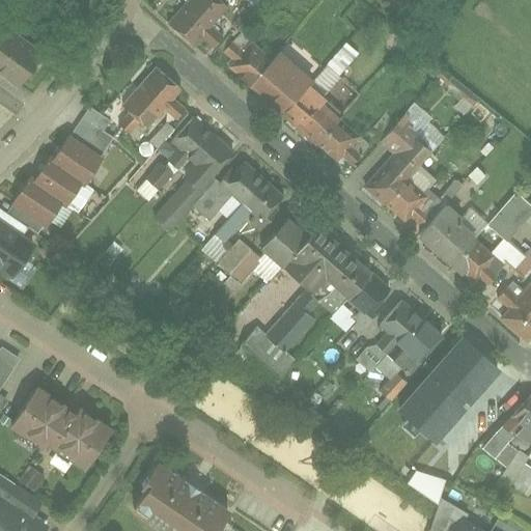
[(217,0),(185,0),(167,21),(194,45),(201,36),(214,47),(224,34),(213,24),(226,8),(217,0)]
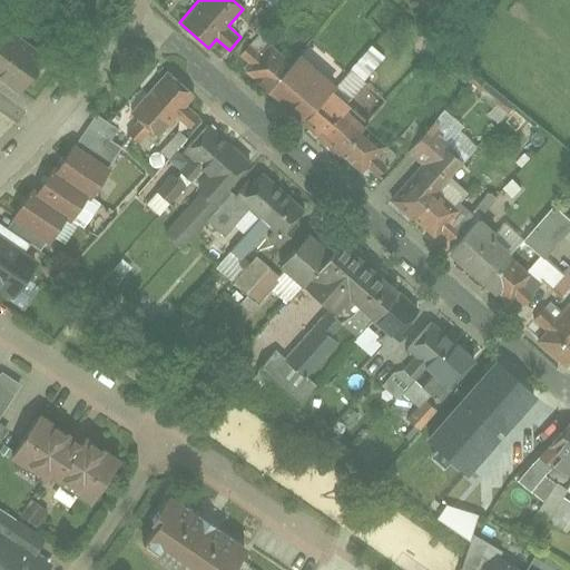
[(269,40),(244,69),(370,182),(396,153),(361,120),(382,96),(364,80),(347,66),(336,78),(294,41),(284,53),(269,40)]
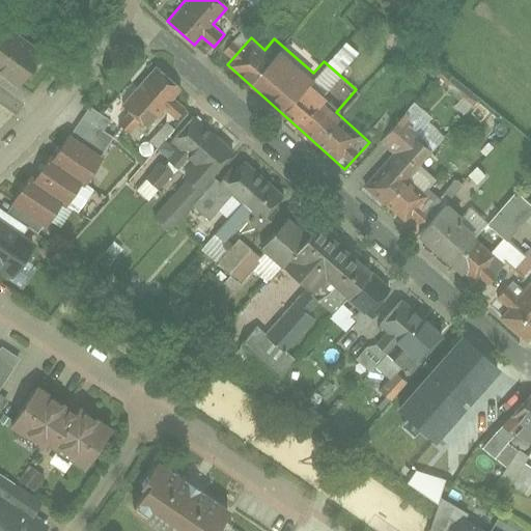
[(45,57),(14,39),(0,61),(0,79),(24,93),(45,57)]
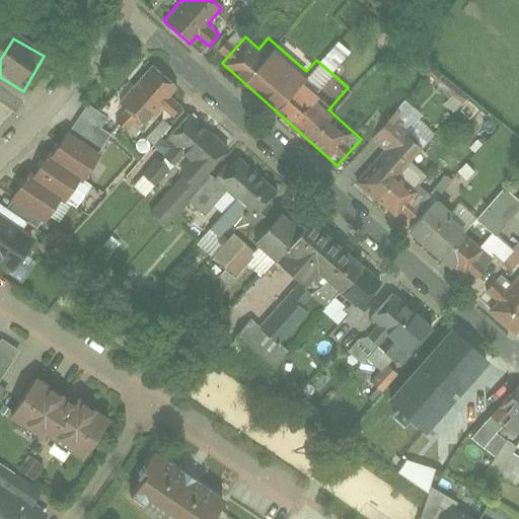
[(169,93),(175,87),(153,65),(120,97),(143,121),(156,106),(166,117),(179,103),(169,93)]
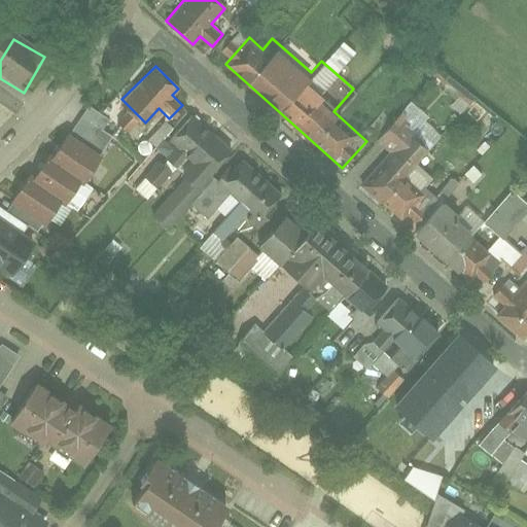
[(195,183),(231,142),(192,109),(170,136),(190,153),(177,168),(195,183)]
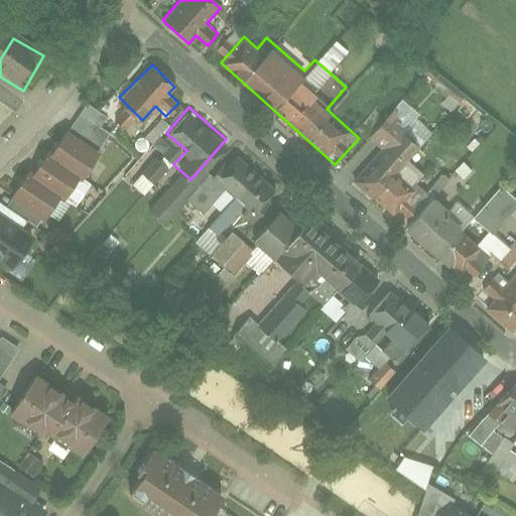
[(28,172),(12,197),(45,219),(60,197),(76,207),(91,184),(82,178),(97,155),(66,134),(51,156),(47,153),(33,175),(28,172)]
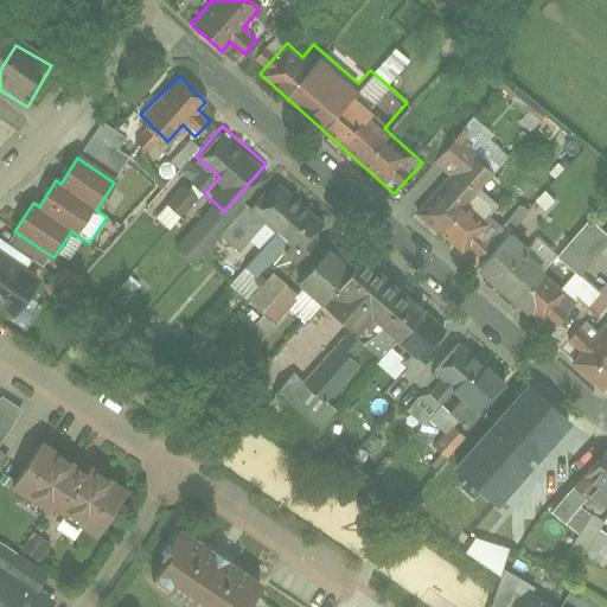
[(458,164),(414,210),(462,255),(466,251),(491,225),(464,200),(479,183),(458,164)]
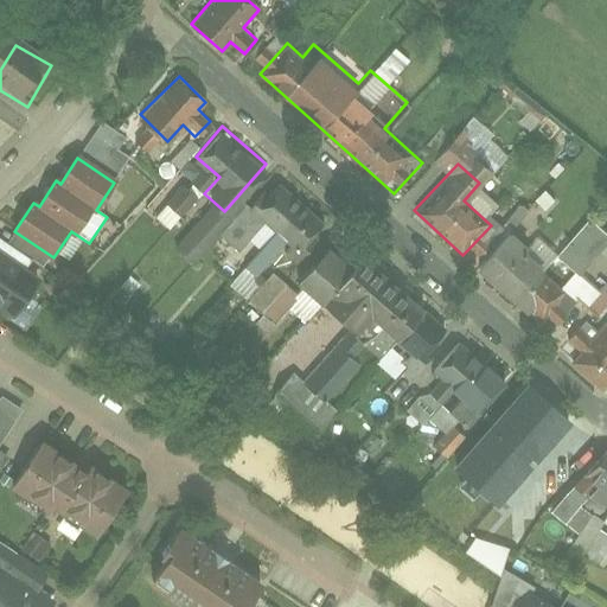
[(269,228),(300,197),(280,177),(249,206),(269,228)]
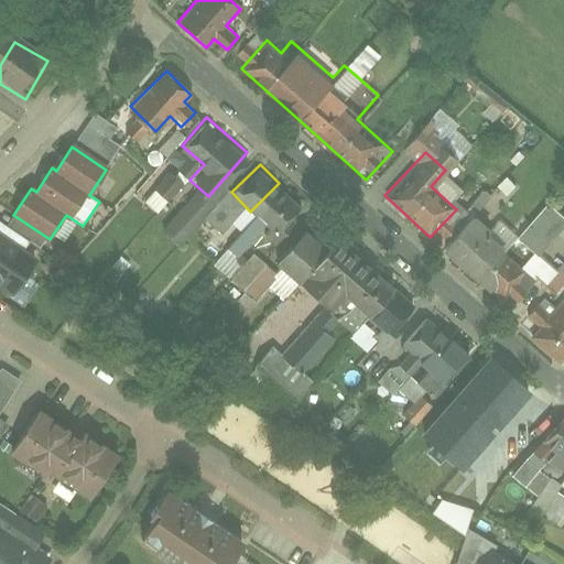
[(269,230),(297,202),(279,183),(250,212),(269,230)]
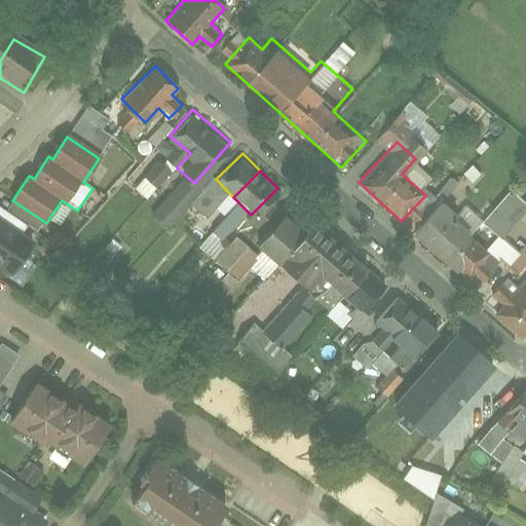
[(425,195),(404,218),(478,286),(503,258),(449,209),(452,204),(433,187),(425,195)]
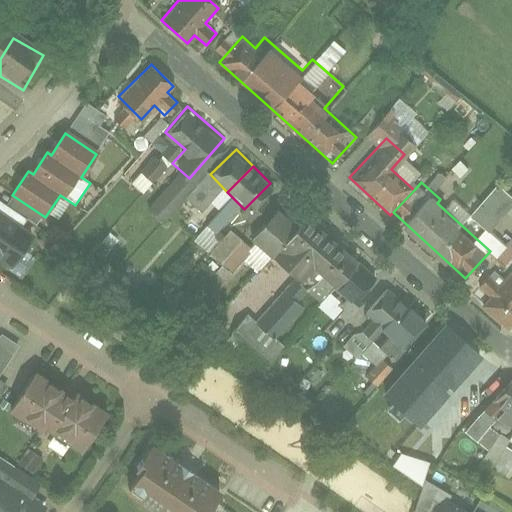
[(487,232),(511,203),(511,198),(495,183),(467,215),(487,232)]
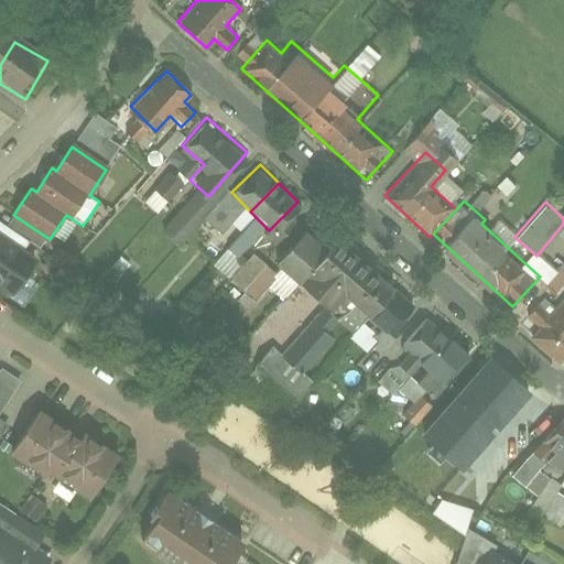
[(386,331),(411,303),(335,232),(325,242),(304,223),(272,256),(325,305),(340,289),(386,331)]
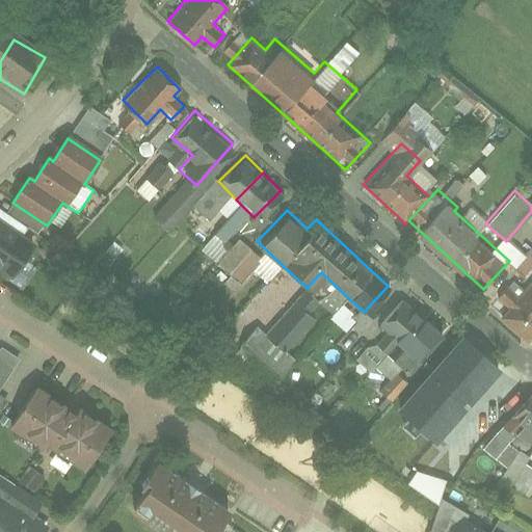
[(0,267),(12,275),(32,245),(0,223),(0,267)]
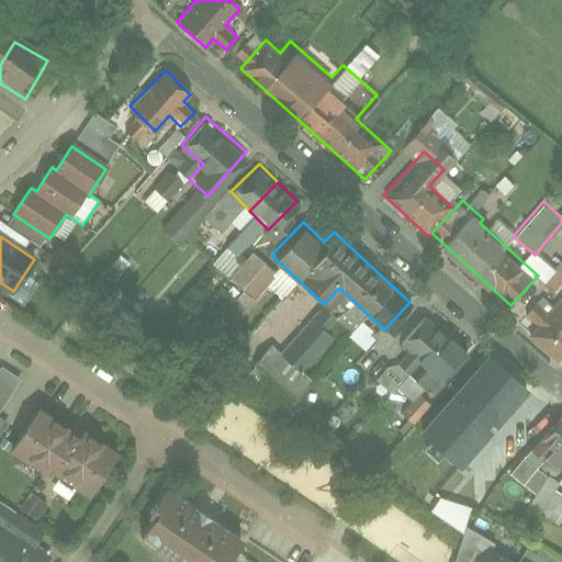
[(249,253),(227,277),(250,298),(272,272),(249,253)]
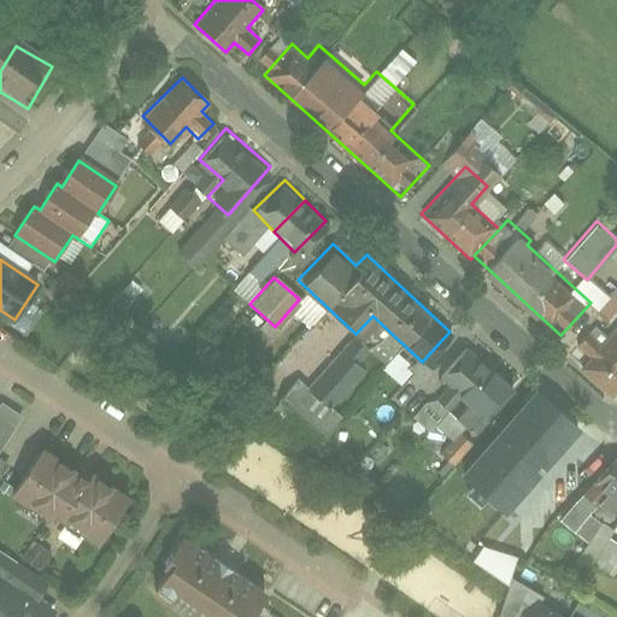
[(592,351),(580,364),(611,394),(616,387),(616,287),(598,309),(616,327),(606,339),(587,321),(575,335),(592,351)]
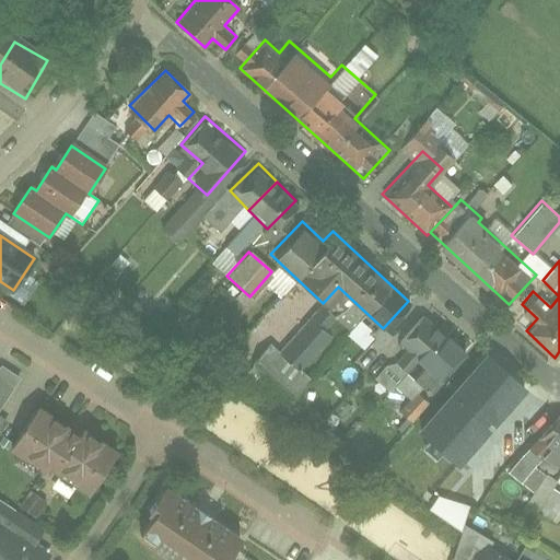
[(307,377),(300,371),(330,336),(325,331),(335,321),(324,311),(281,359),(265,343),(245,366),(256,375),(258,372),(289,398),(307,377)]
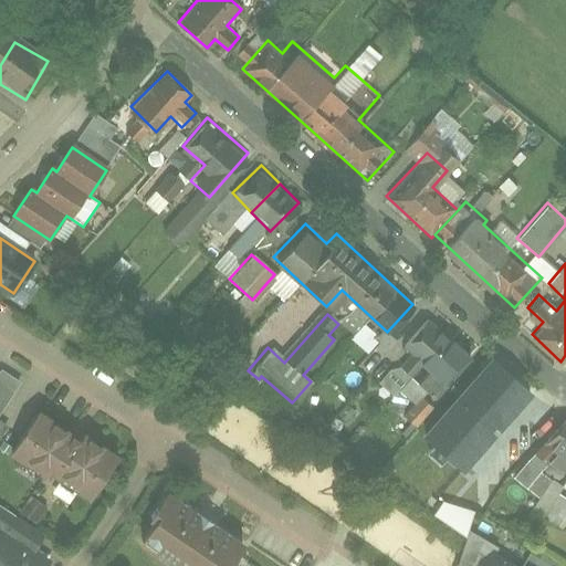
[(420,368),(448,341),(428,322),(401,349),(420,368)]
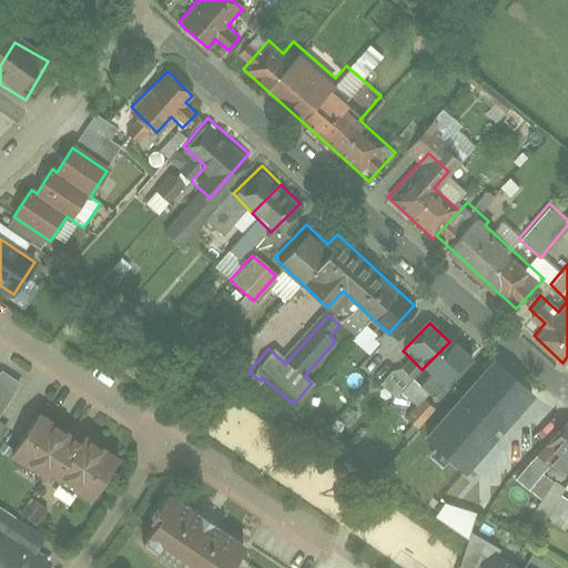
[(442,388),(468,361),(449,342),(422,369),(442,388)]
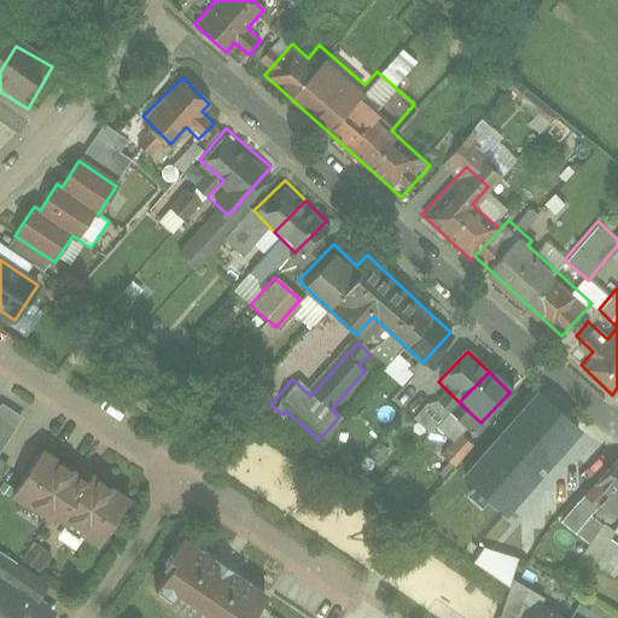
[(546,472),(584,430),(537,388),(459,476),(506,518),(543,477),(537,471),(541,467),(546,472)]
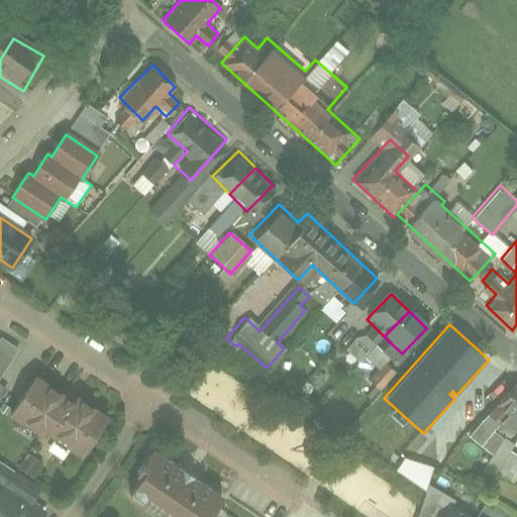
[(0,376),(15,345),(0,337),(0,376)]
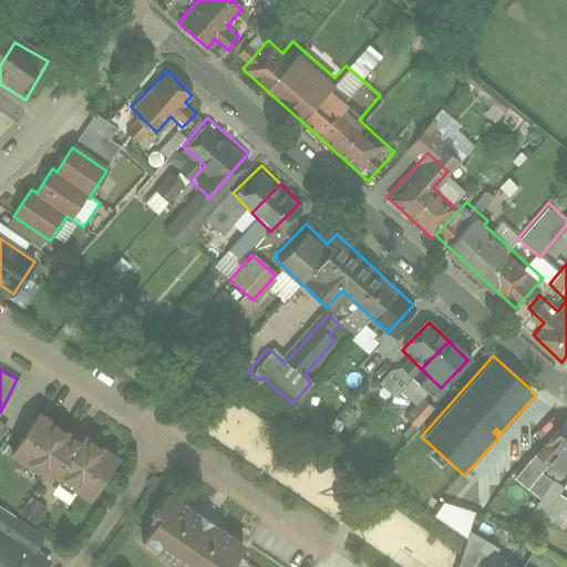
[(57,478),(91,501),(120,456),(84,434),(82,437),(41,412),(11,459),(52,485),(57,478)]
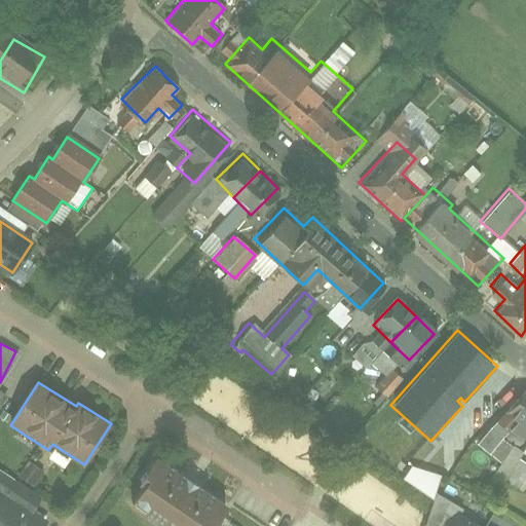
[(525,390),(506,424),(525,436),(525,390)]
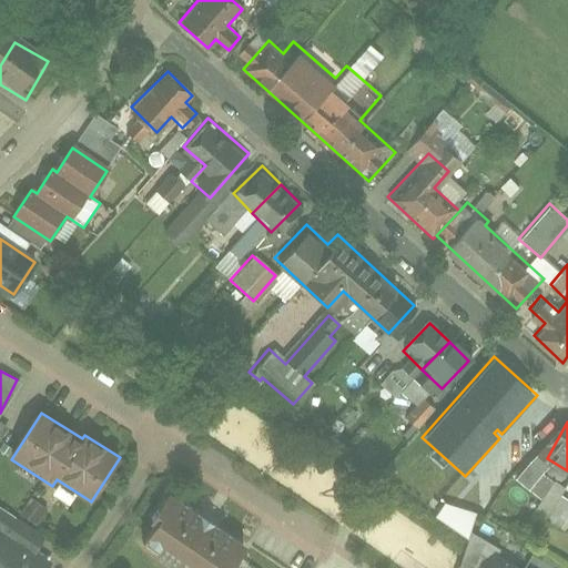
[(191,567),(230,567),(245,545),(172,496),(144,537),(191,567)]
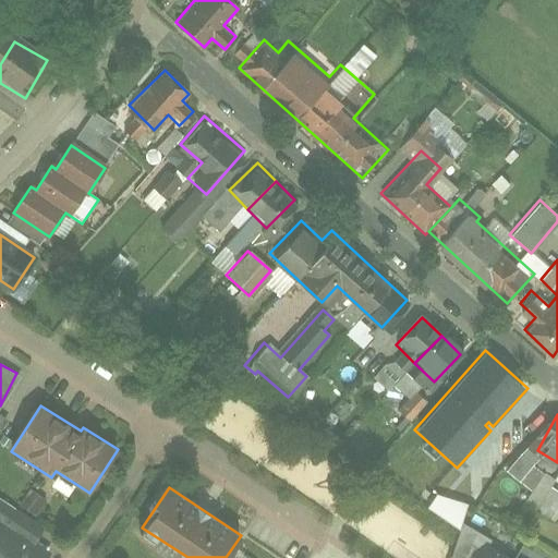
[(0,557),(46,557),(49,554),(34,544),(43,530),(0,502),(0,557)]
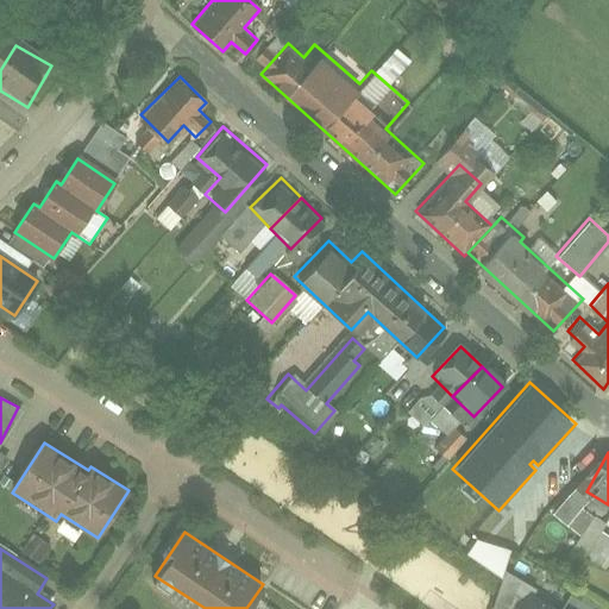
[(553,608),(532,596),(523,608),(553,608)]
